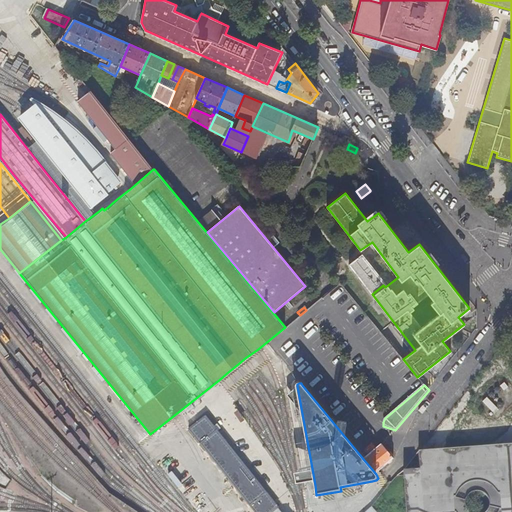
[(485,396),(481,400),(493,413),(498,408),(485,396)]
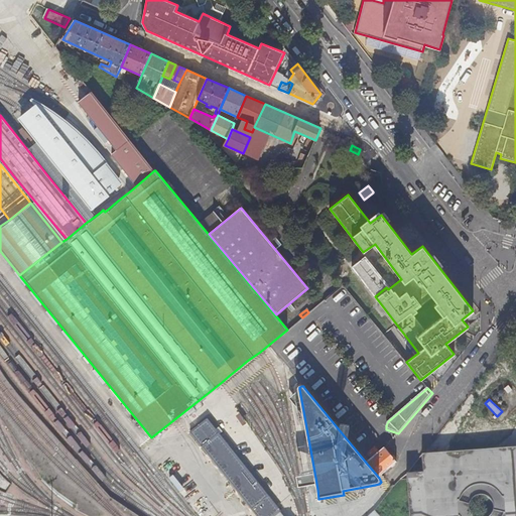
[(190,431),(257,515),(285,515),(210,417),(190,431)]
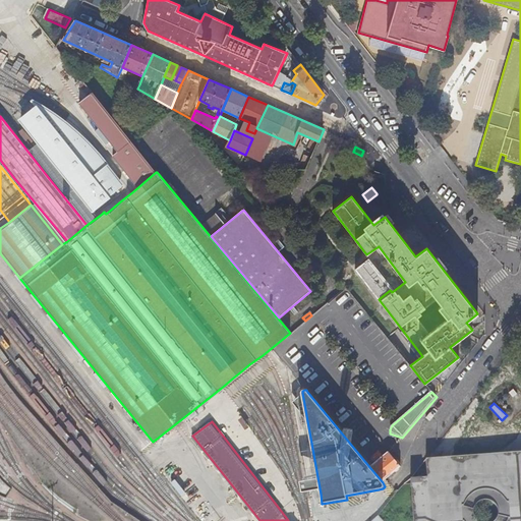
[(520,520),(520,452),(424,459),(426,477),(410,479),(412,520),(520,520)]
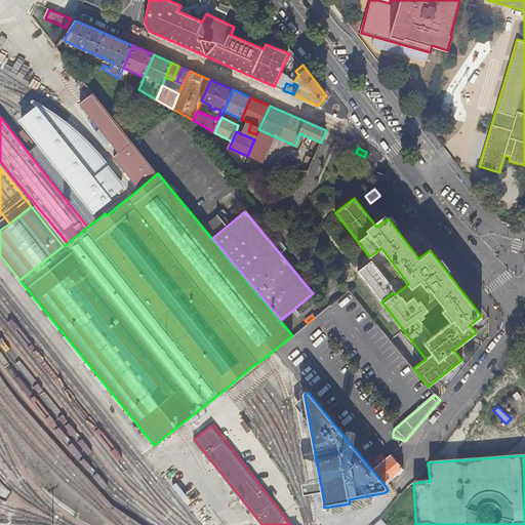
[(391,457),(373,472),(386,486),(403,472),(391,457)]
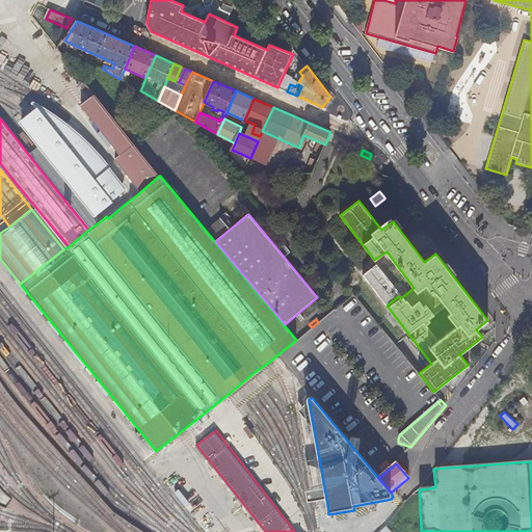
[(304,498),(307,508),(327,504),(325,493),(304,498)]
